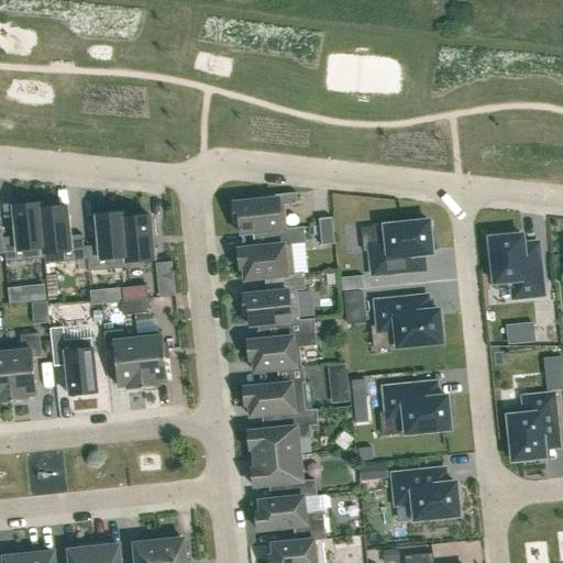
[(257,201),(233,203),(235,223),(239,222),(241,234),(268,231),(287,230),(287,229),(285,206),(298,205),(297,192),(256,197),(257,201)]
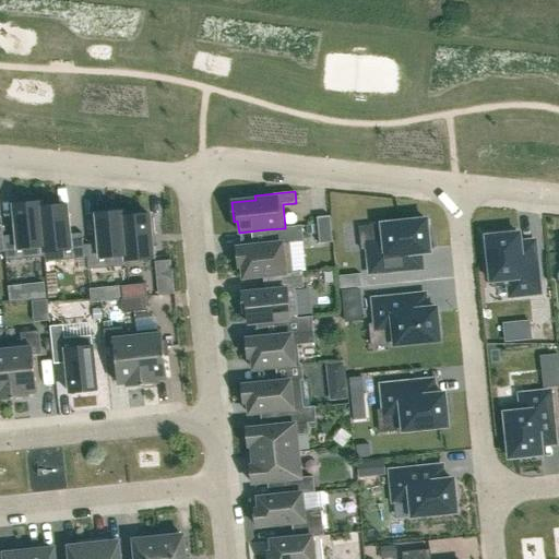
[(16,235),(3,237),(4,251),(6,261),(44,258),(45,257),(40,207),(42,207),(40,202),(13,205),(16,235)]
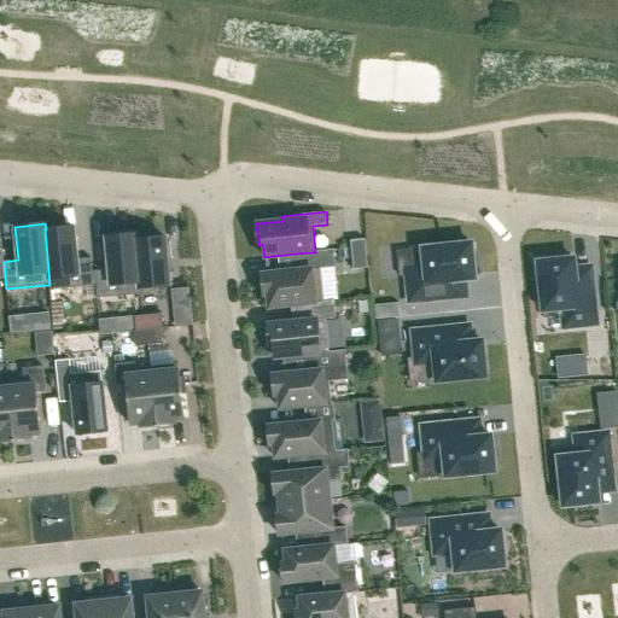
[(46,229),(45,229),(50,284),(48,285),(50,290),(94,285),(93,272),(92,272),(91,258),(76,260),(73,227),(46,229)]
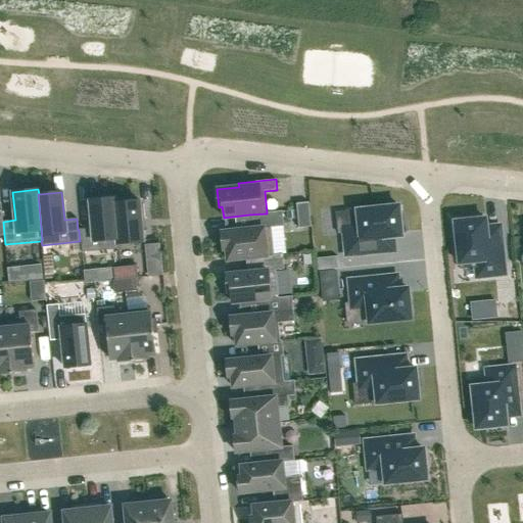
[(92,228),(79,230),(80,241),(81,241),(82,252),(119,249),(119,244),(114,202),(115,202),(115,198),(90,200),(92,228)]
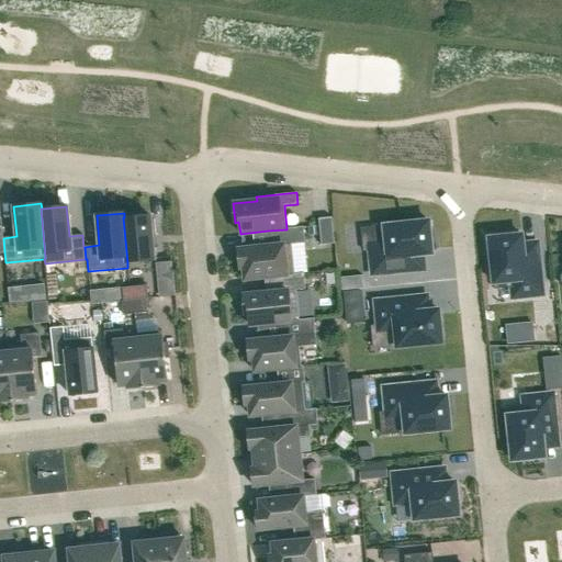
[(124,217),(123,217),(127,262),(154,260),(152,235),(156,234),(154,220),(149,220),(149,215),(124,217)]
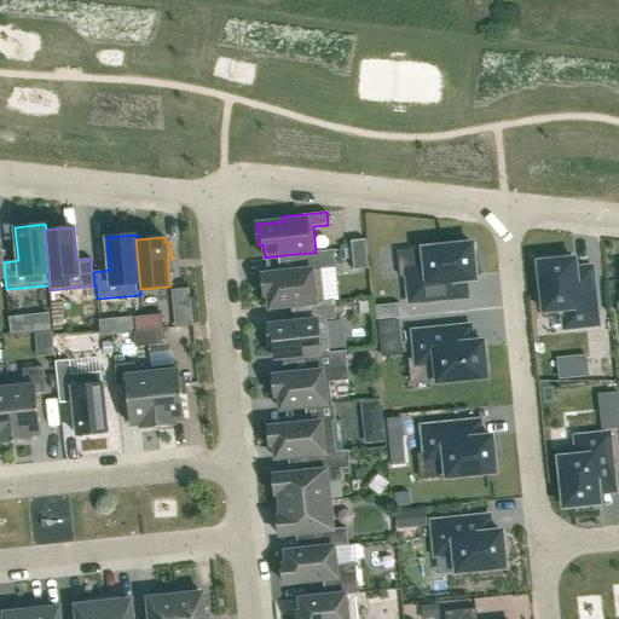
[(365,239),(351,241),(353,270),(368,268),(365,239)]
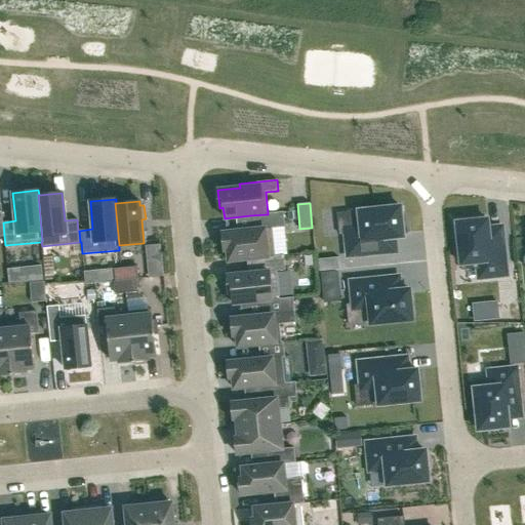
[(355,232),(345,233),(348,257),(374,254),(396,252),(395,238),(403,237),(403,234),(407,234),(405,218),(401,218),(400,206),(353,211),(355,232)]
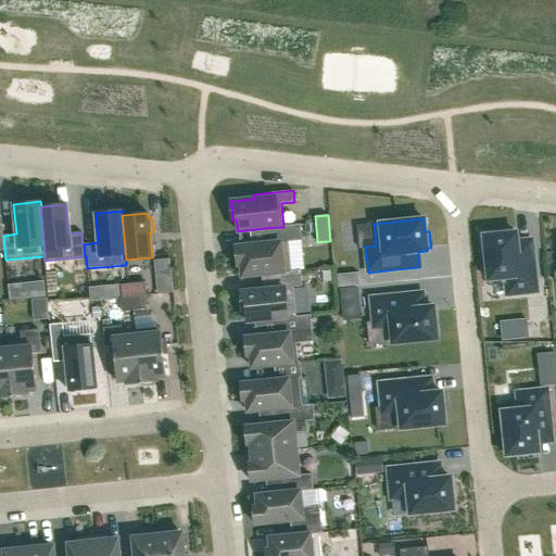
[(267,243),(235,247),(237,265),(241,265),(242,277),(270,274),(291,272),(288,242),(302,240),(300,225),(283,226),(283,227),(265,228),(267,243)]
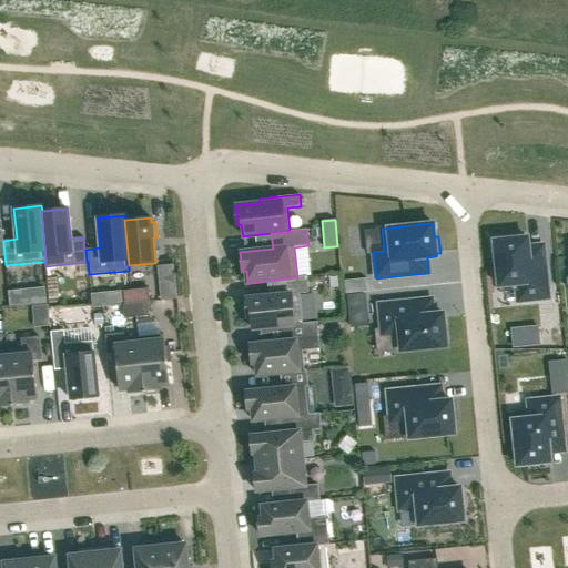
[(527,237),(494,241),(499,293),(516,291),(517,302),(521,301),(548,298),(546,269),(543,245),(528,246),(527,237)]
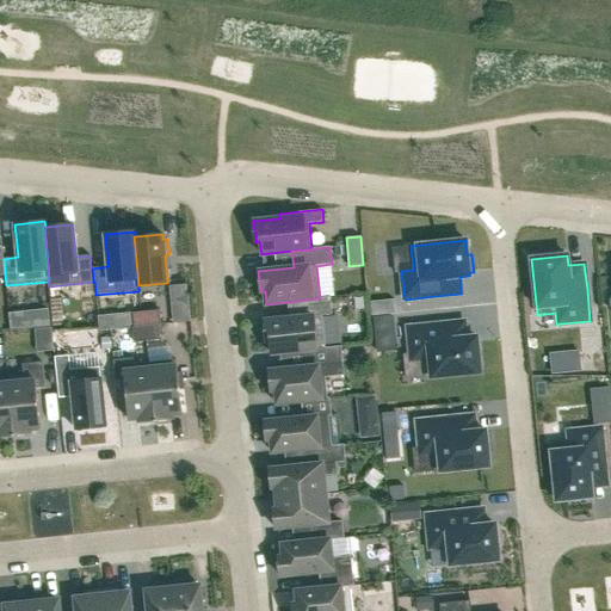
[(298,318),(264,321),(265,341),(270,341),(271,353),(302,351),(325,349),(325,347),(321,315),(332,314),(329,297),(320,298),(297,301),(298,318)]
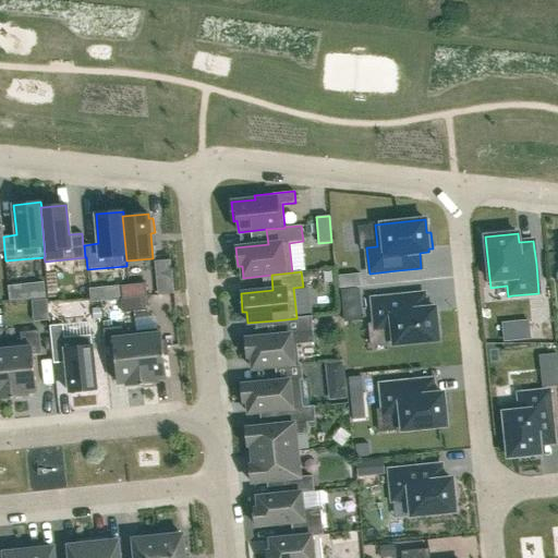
[(169,277),(158,278),(159,293),(170,292),(174,292),(173,277),(169,277)]
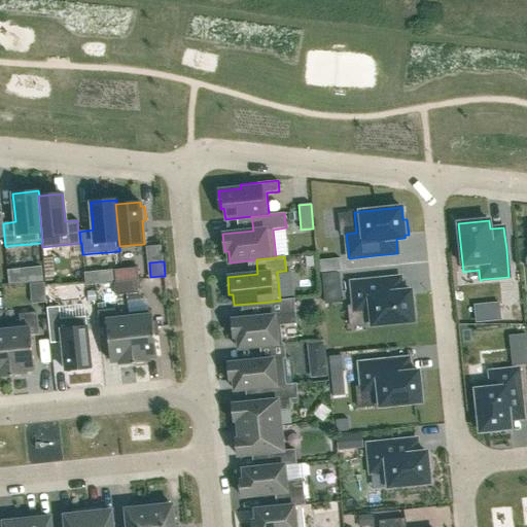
[(138,268),(114,270),(115,283),(139,280),(138,268)]
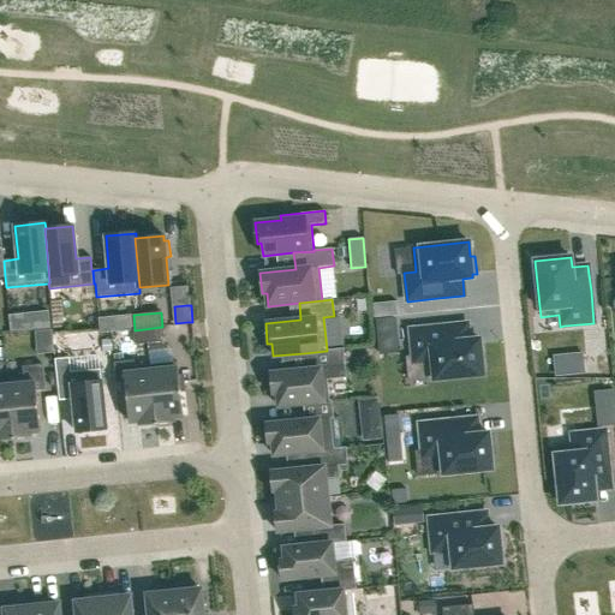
[(28,314),(11,316),(12,332),(29,330),(28,314)]
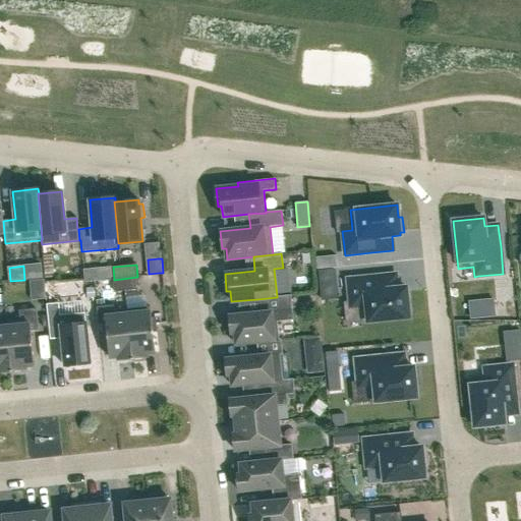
[(97,269),(84,270),(85,283),(98,281),(97,269)]
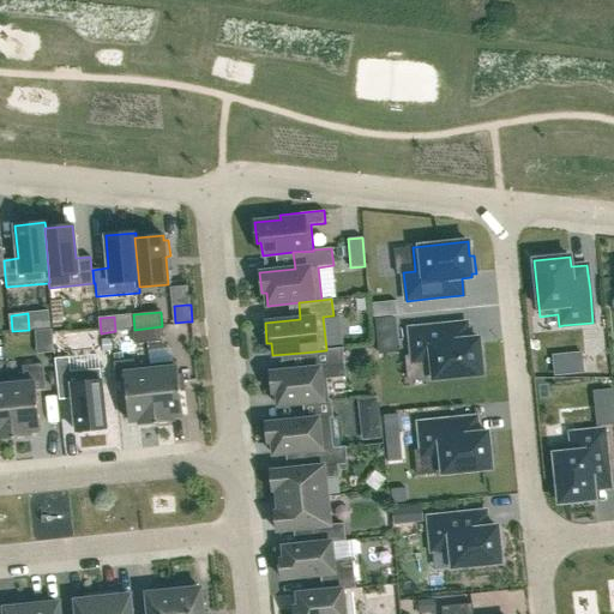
[(441,326),(409,329),(413,357),(423,356),(426,380),(482,374),(479,338),(468,339),(467,324),(441,326)]
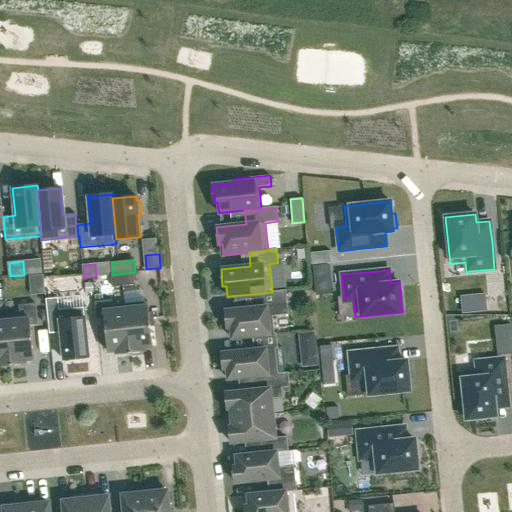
[(133,273),(111,275),(112,287),(134,285),(133,273)]
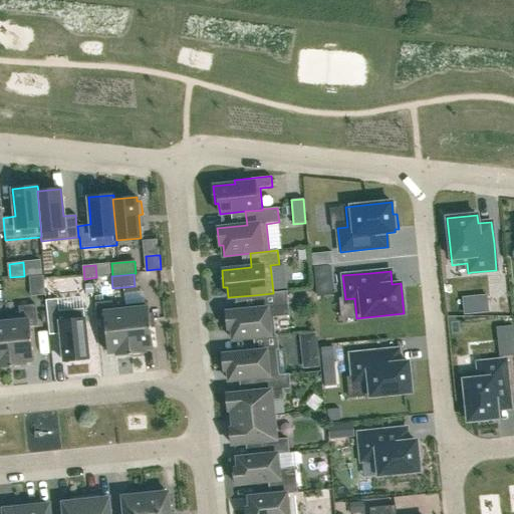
[(255,309),(226,312),(228,329),(231,329),(233,339),(253,337),(275,335),(273,317),(289,316),(287,291),(273,292),(273,293),(254,295),(255,309)]
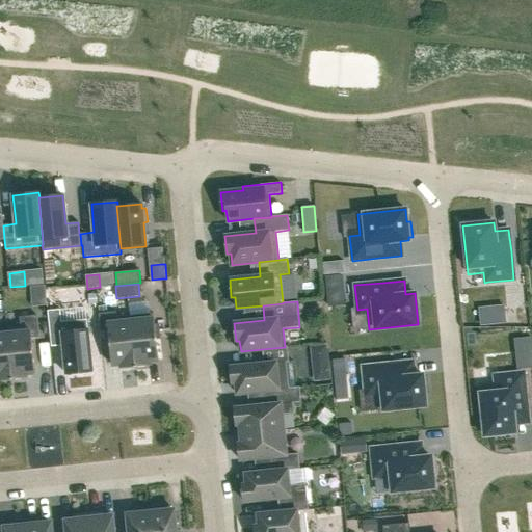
[(60,310),(48,311),(51,347),(63,346),(67,374),(92,372),(86,320),(61,322),(60,310)]
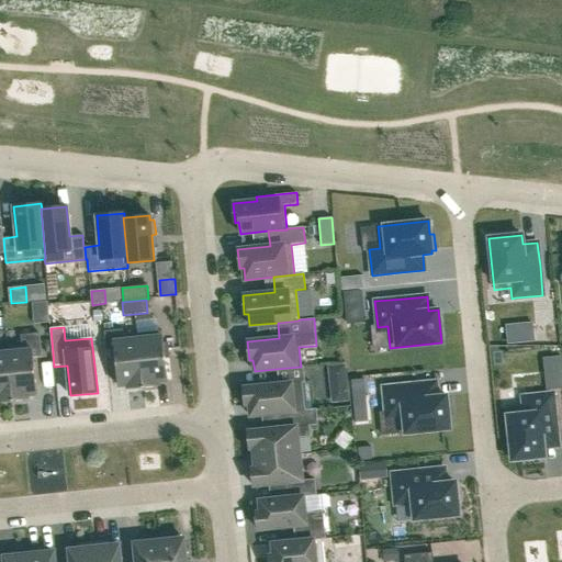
[(123,329),(104,332),(105,349),(114,349),(117,386),(127,385),(127,390),(143,388),(138,339),(137,339),(124,340),(123,329)]
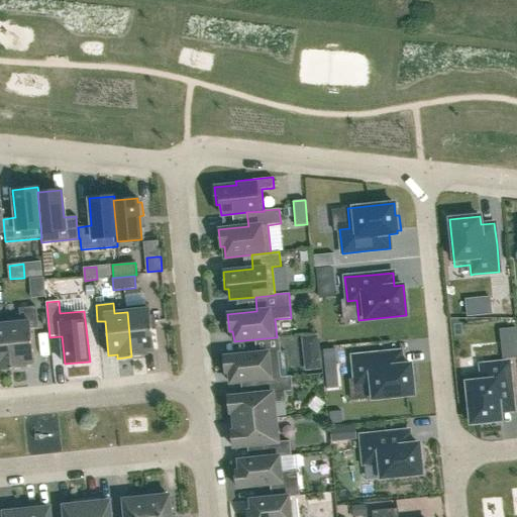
[(149,305),(125,307),(126,312),(127,312),(131,356),(145,355),(144,351),(153,350),(151,330),(156,329),(154,315),(150,315),(149,305)]
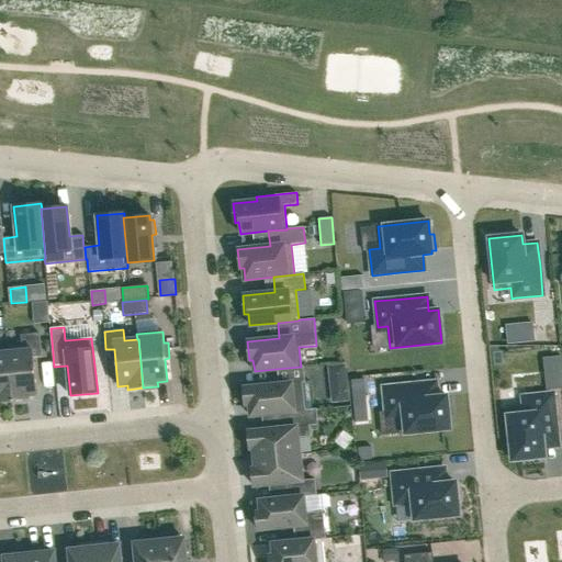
[(21,346),(7,347),(13,402),(27,400),(27,395),(37,394),(33,358),(41,357),(38,333),(20,335),(21,346)]
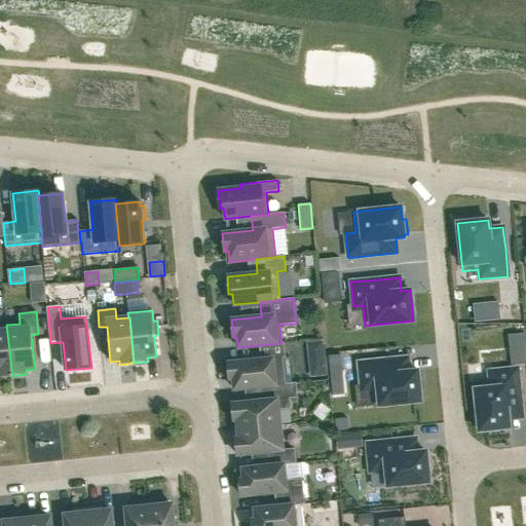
[(0,376),(12,376),(6,325),(0,325),(0,376)]
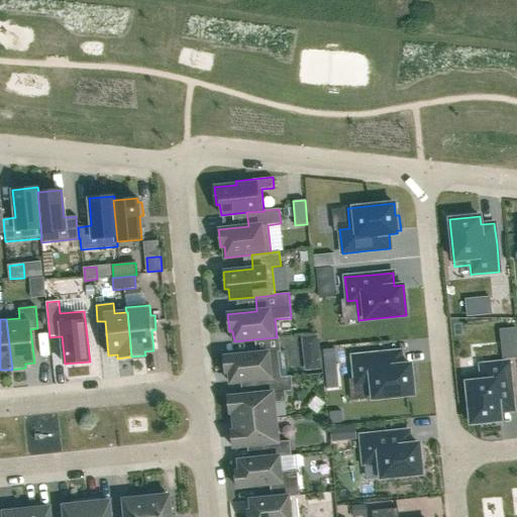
[(255,353),(223,357),(225,373),(228,373),(230,383),(259,380),(281,377),(286,377),(284,351),(280,351),(279,336),(277,337),(254,339),(255,353)]
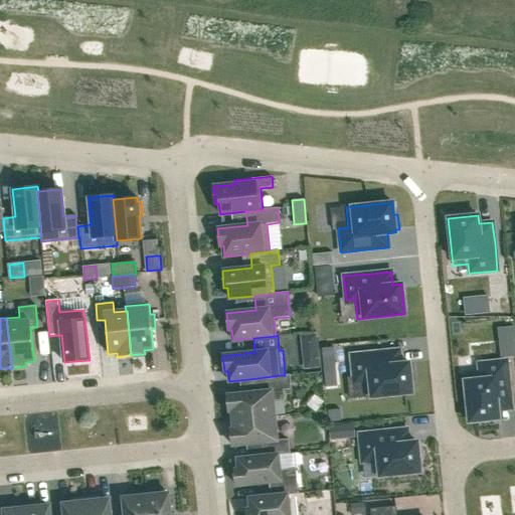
[(514,347),(500,349),(501,357),(514,355),(514,347)]
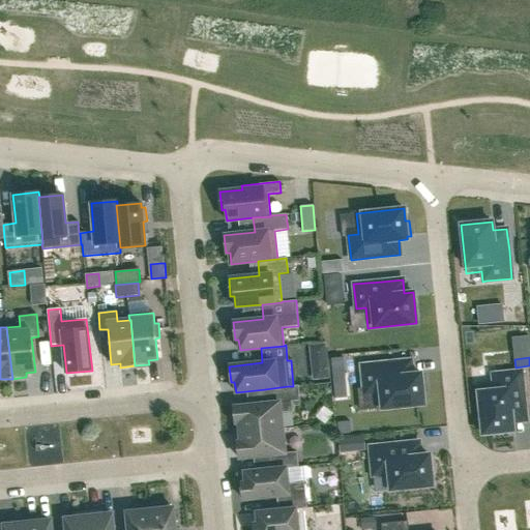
[(389,362),(361,365),(363,390),(374,389),(376,409),(424,405),(422,392),(427,391),(425,376),(421,377),(420,374),(412,375),(411,360),(389,362)]
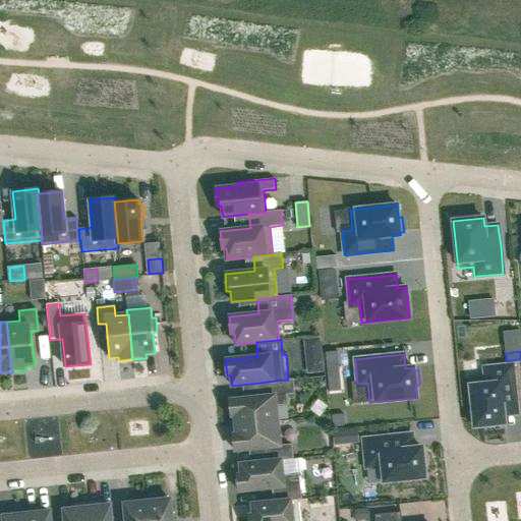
[(485,378),(469,380),(474,426),(505,423),(504,415),(518,413),(515,392),(512,365),(488,367),(484,368),(485,378)]
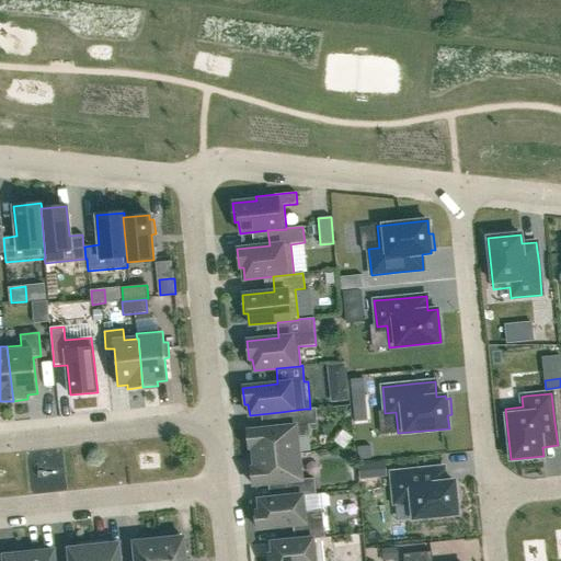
[(283,427),(247,431),(249,448),(253,447),(254,457),(298,453),(297,437),(310,435),(309,425),(318,424),(316,408),(305,409),(281,412),(283,427)]
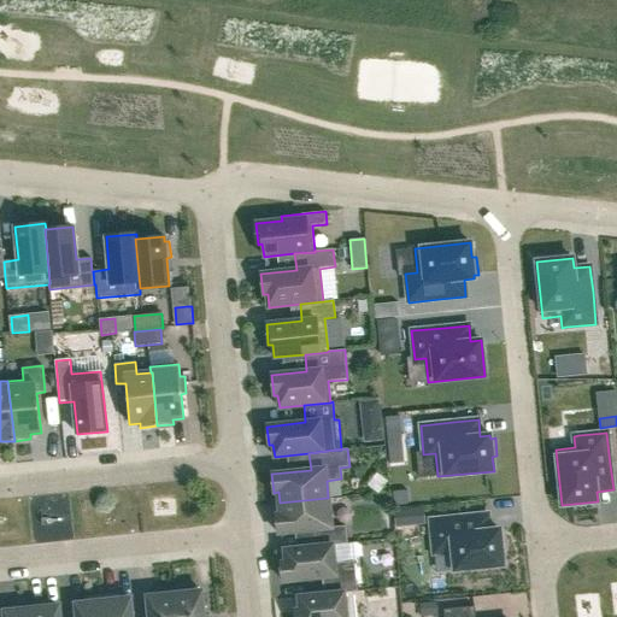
[(280,515),(276,515),(278,534),(317,529),(318,546),(318,547),(333,545),(347,544),(346,526),(331,528),(328,498),(280,503),(280,515)]
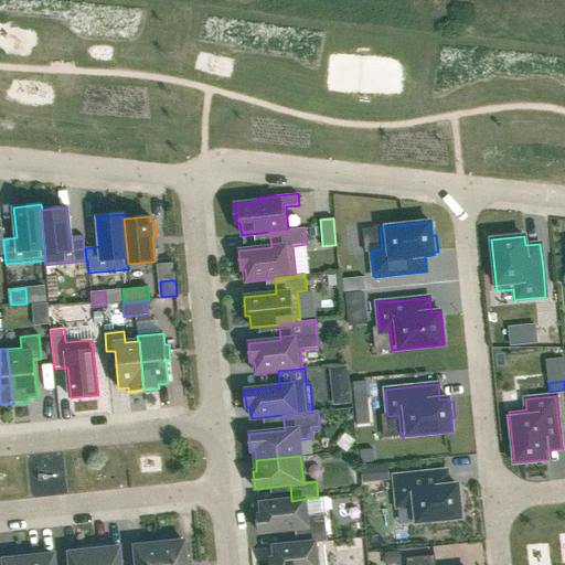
[(424,473),(394,477),(396,502),(397,508),(414,505),(416,522),(461,518),(458,484),(448,486),(447,471),(424,473)]
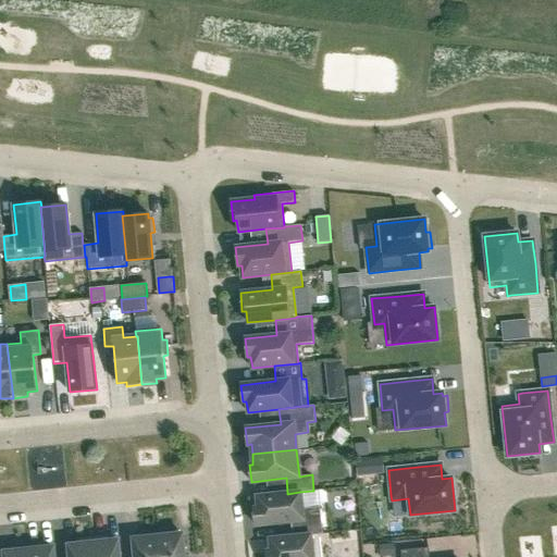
[(258,508),(254,508),(256,524),(291,521),(292,536),(319,534),(322,533),(320,507),(302,509),(300,492),(287,494),(287,493),(256,496),(258,508)]
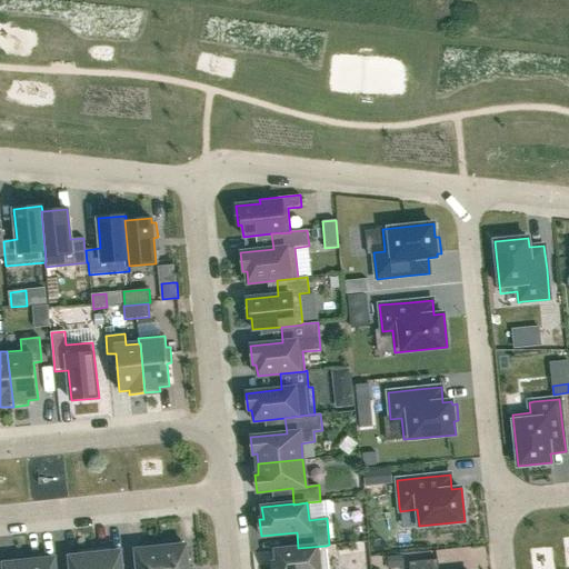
[(175,541),(160,543),(162,568),(192,568),(192,567),(188,567),(186,545),(176,546),(175,541)]
